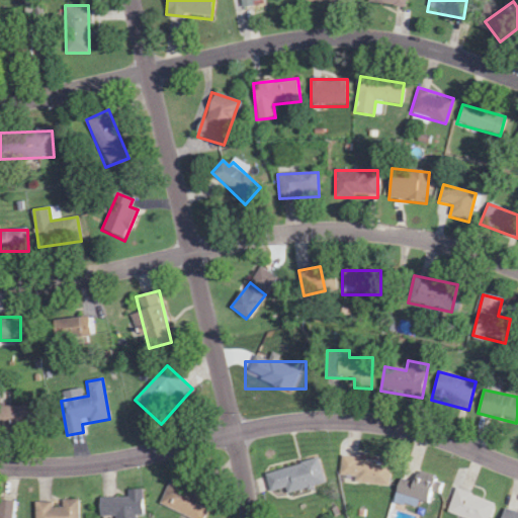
[(0,431),(33,424),(27,397),(0,403),(0,431)]
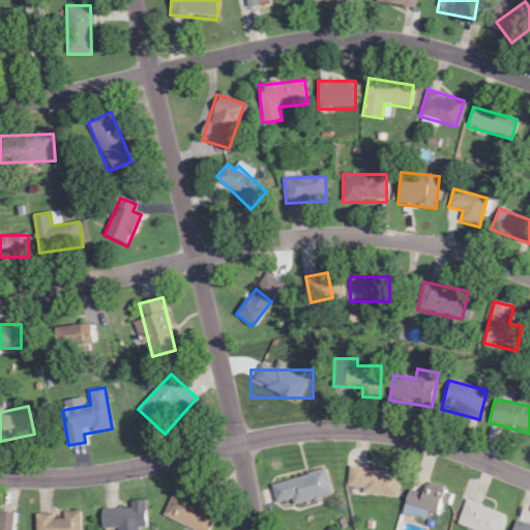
[(348,496),(399,497),(400,471),(349,470),(348,496)]
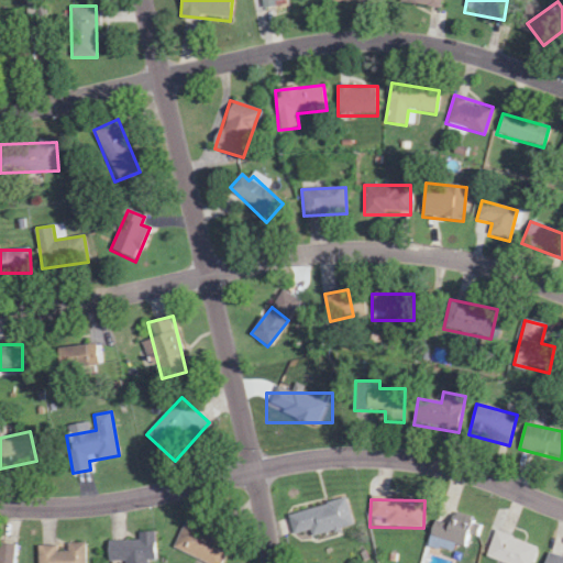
[(352,527),(346,500),(287,514),(293,536),(310,532),(311,537),(352,527)]
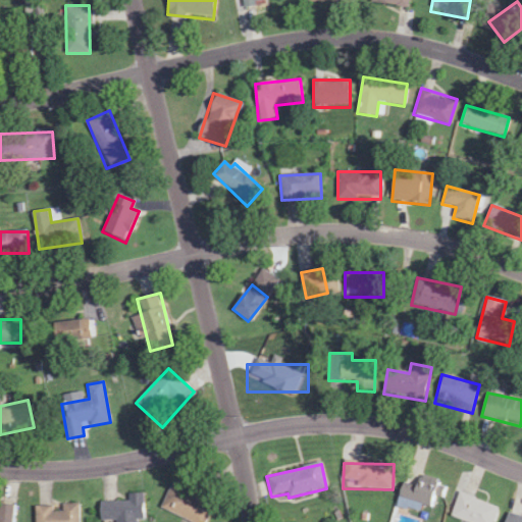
[(399,499),(432,507),(438,479),(419,475),(417,484),(403,481),(399,499)]
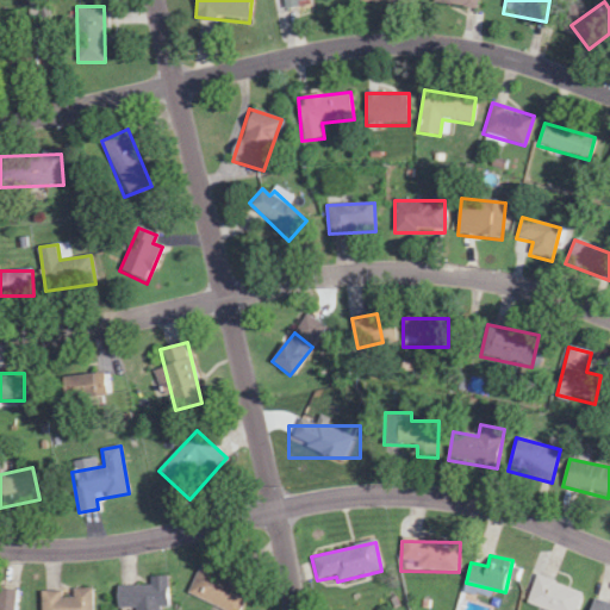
[(228,609),(238,609),(249,585),(199,565),(187,595),(228,609)]
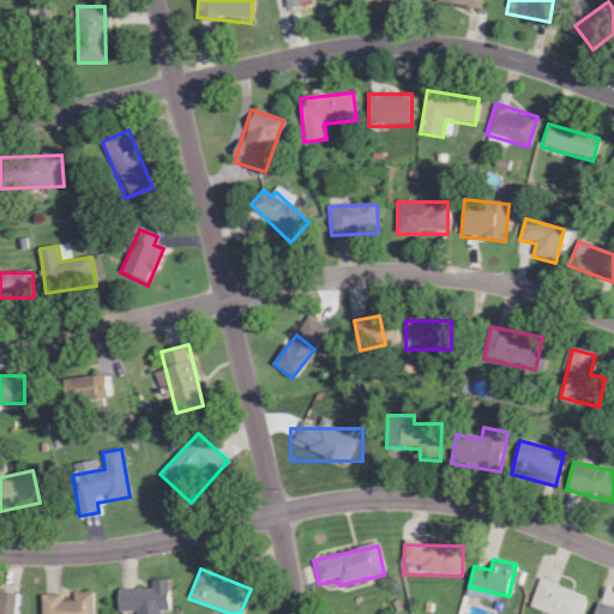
[(530,609),(546,613),(579,613),(587,594),(539,579),(530,609)]
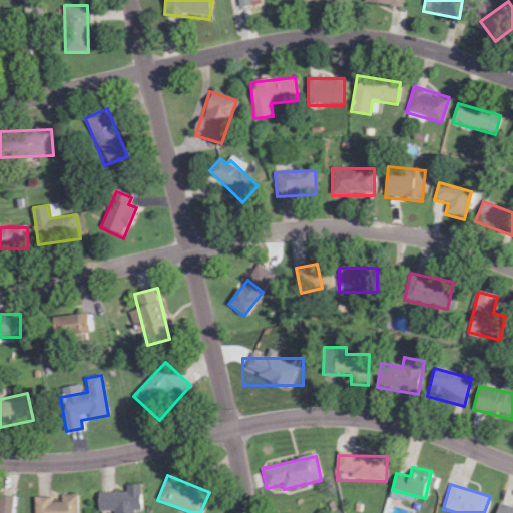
[(98,512),(114,512),(113,512),(135,512),(135,511),(142,511),(141,485),(125,485),(125,494),(97,494),(98,512)]
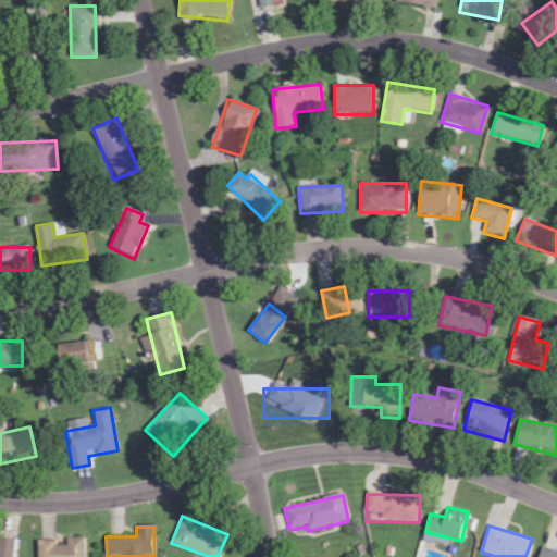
[(0,556),(12,556),(14,537),(0,536),(0,556)]
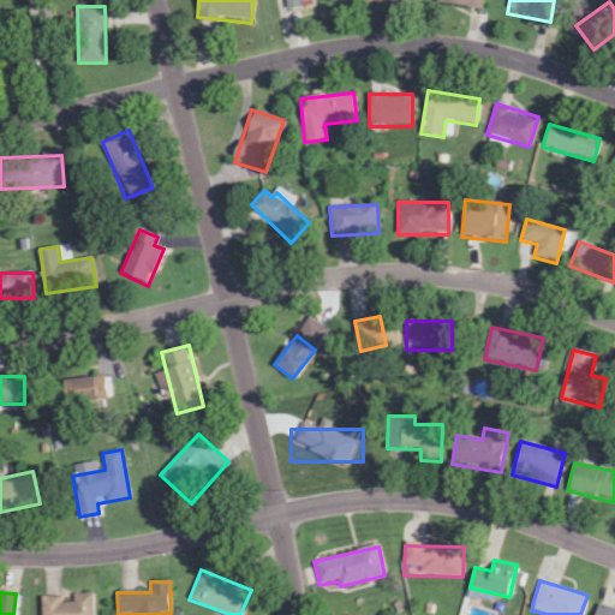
[(93,614),(94,595),(71,595),(71,602),(61,602),(61,595),(41,595),(41,614),(93,614)]
